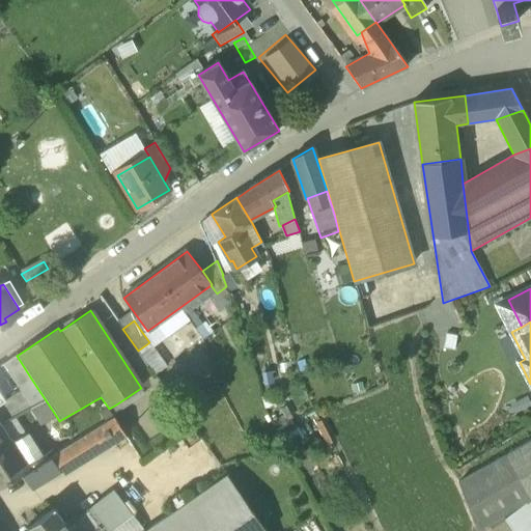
[(31,379),(17,356),(0,366),(0,369),(8,381),(15,376),(17,381),(20,386),(31,379)]
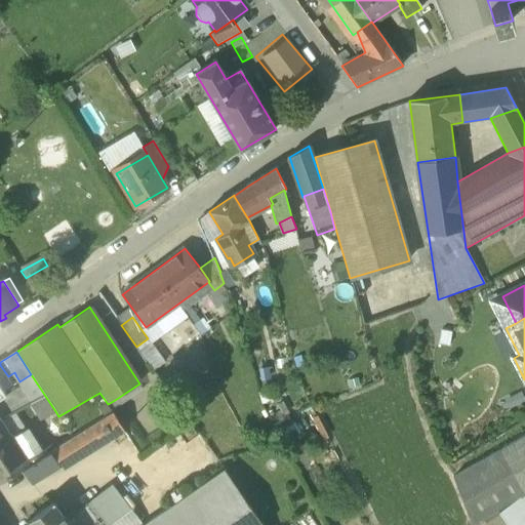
[(0,365),(0,387),(16,376),(14,372),(8,376),(0,365)]
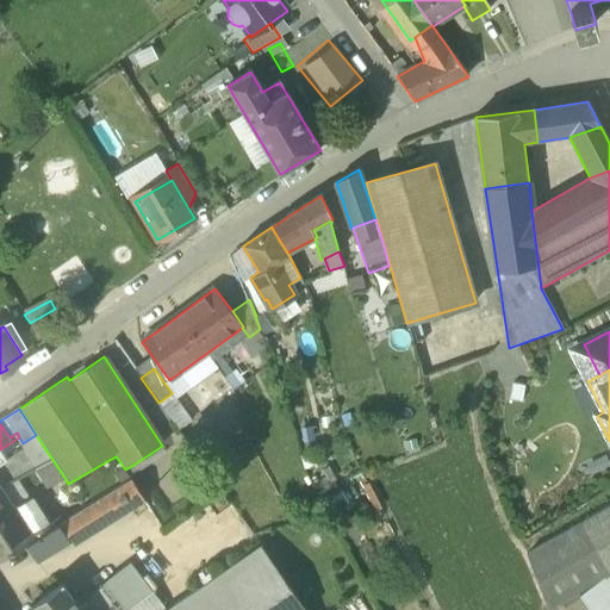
[(45,449),(13,466),(20,478),(33,470),(53,460),(45,449)]
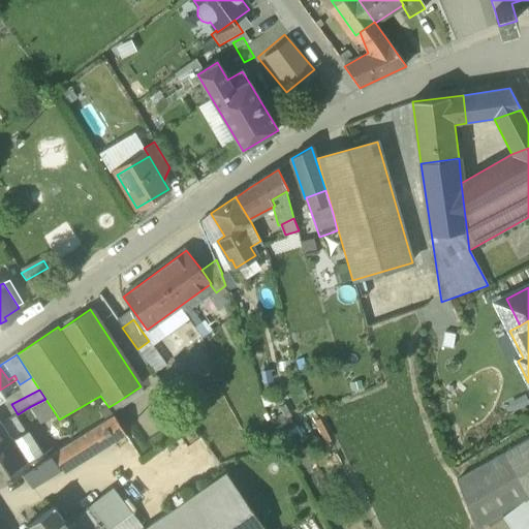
[(45,399),(29,407),(40,424),(56,414),(45,399)]
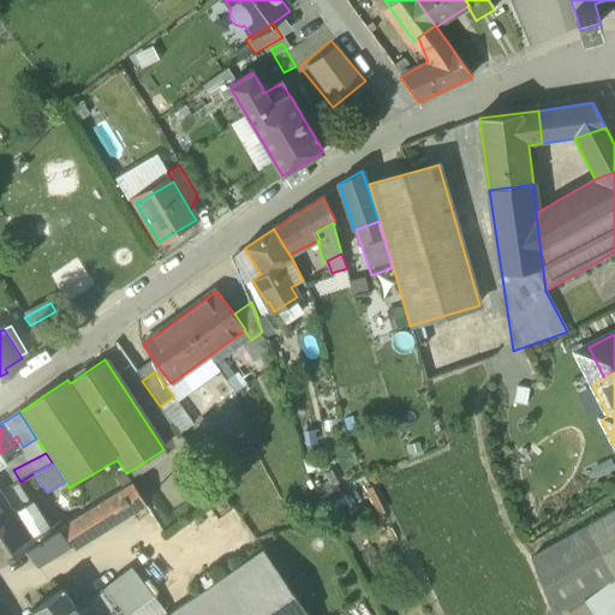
[(12,466),(0,473),(0,484),(3,490),(21,482),(13,470),(12,466)]
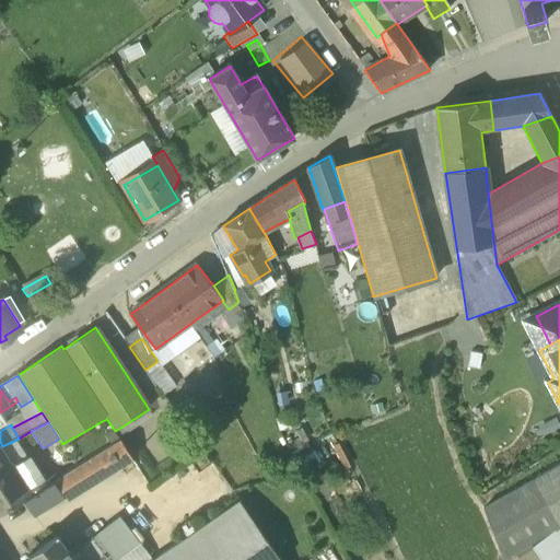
[(119,440),(54,482),(62,496),(129,454),(119,440)]
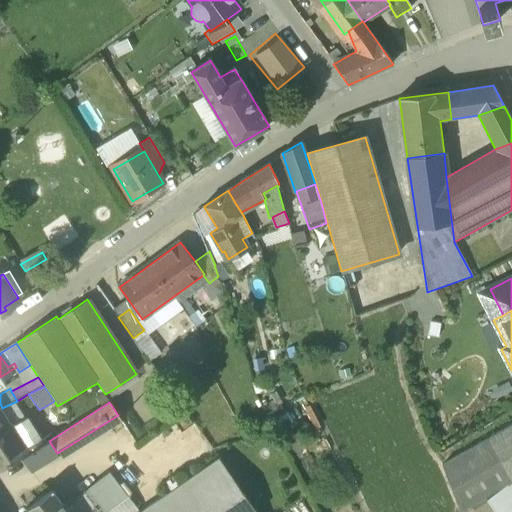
[(0,471),(22,458),(9,438),(13,427),(7,425),(1,416),(3,409),(2,408),(0,403),(0,471)]
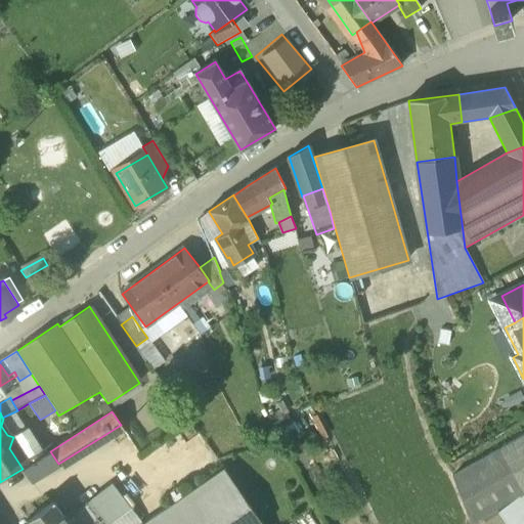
[(121,425),(58,464),(62,470),(125,431),(121,425)]
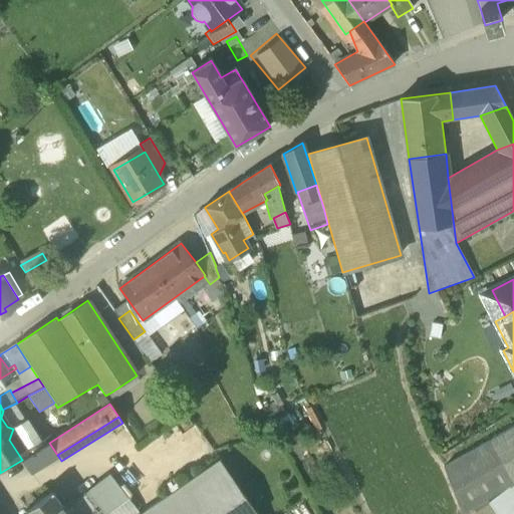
[(26,420),(13,429),(9,440),(22,460),(42,447),(26,420)]
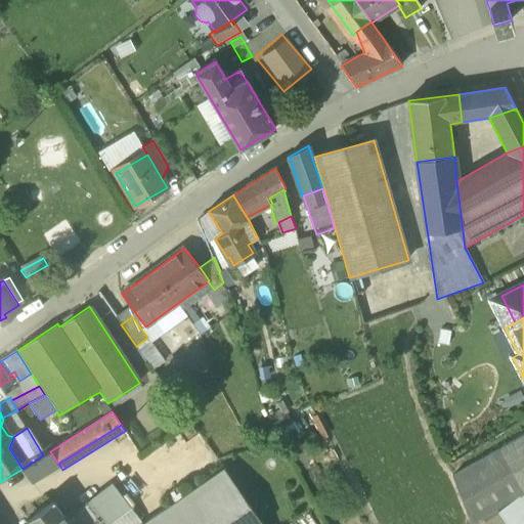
[(523,434),(452,476),(471,523),(478,523),(498,511),(523,493),(523,492),(523,434)]
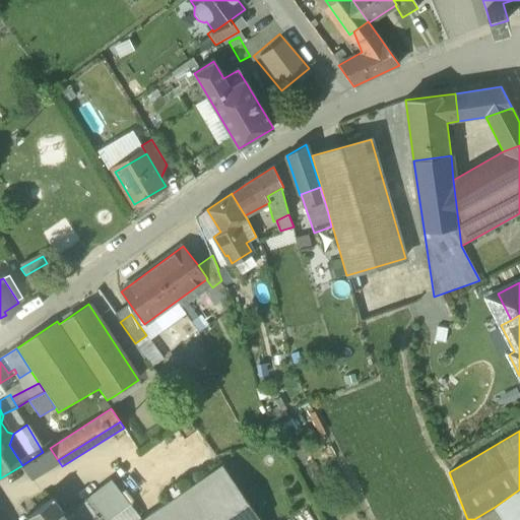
[(22,465),(29,477),(58,460),(50,448),(43,452),(22,465)]
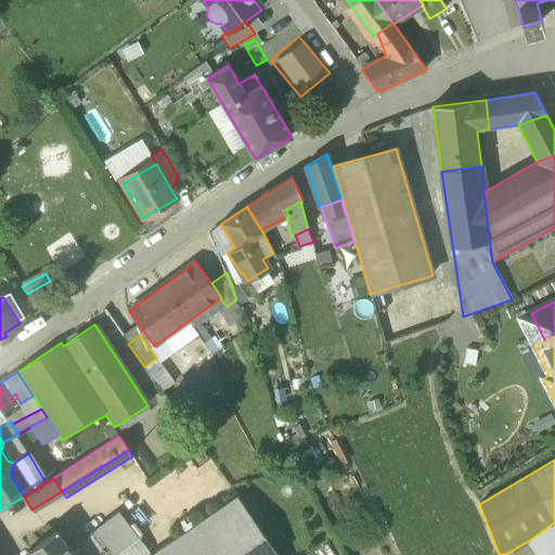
[(279,554),(237,495),(152,554),(279,554)]
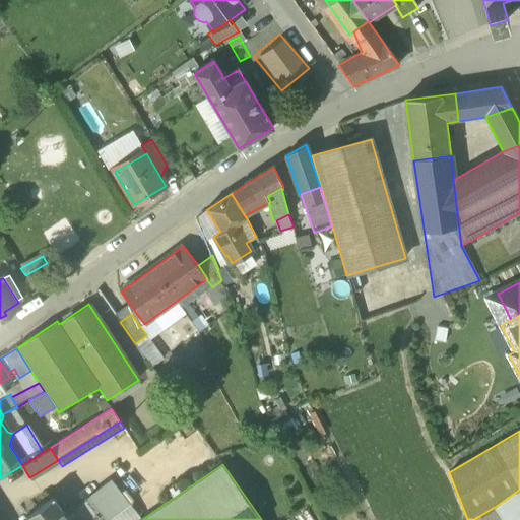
[(112,480),(66,515),(69,519),(109,519),(130,505),(112,480)]
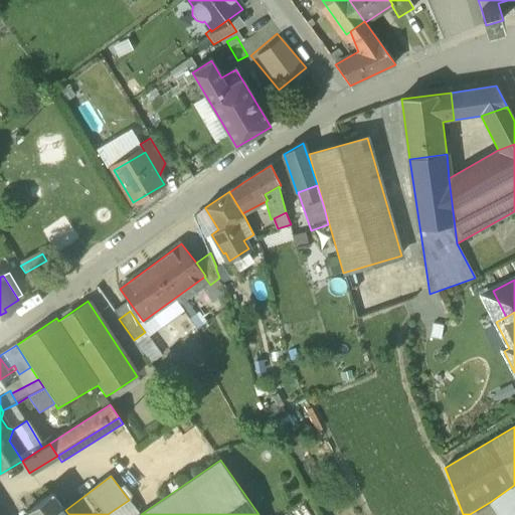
[(514,514),(514,484),(514,485),(490,502),(498,514),(514,514)]
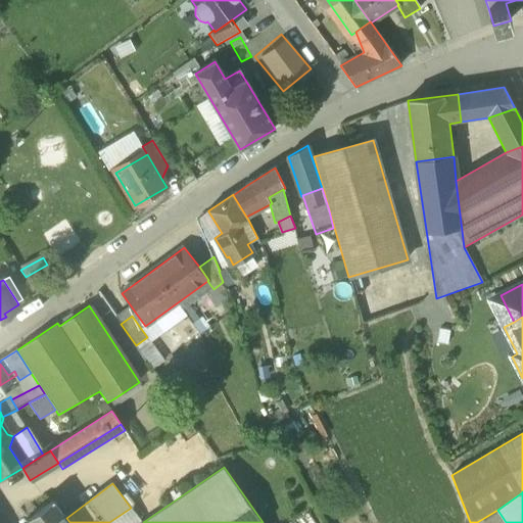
[(69,522),(66,518),(52,501),(27,520),(28,522),(69,522)]
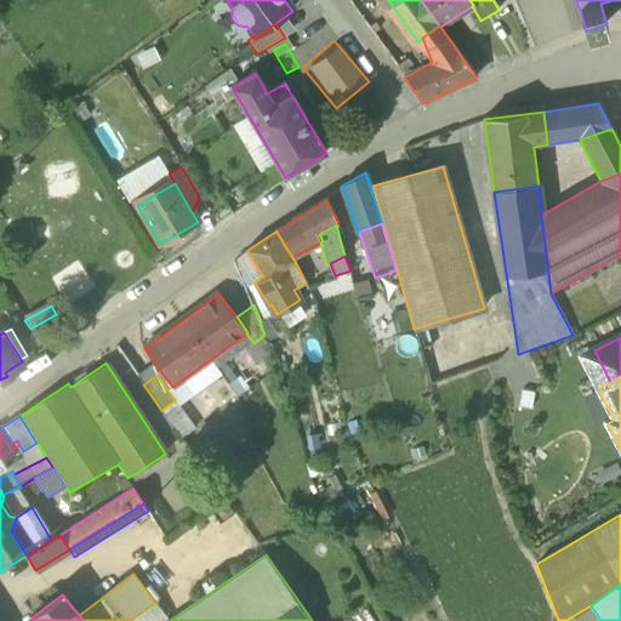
[(167,620),(169,620),(155,603),(130,620),(167,620)]
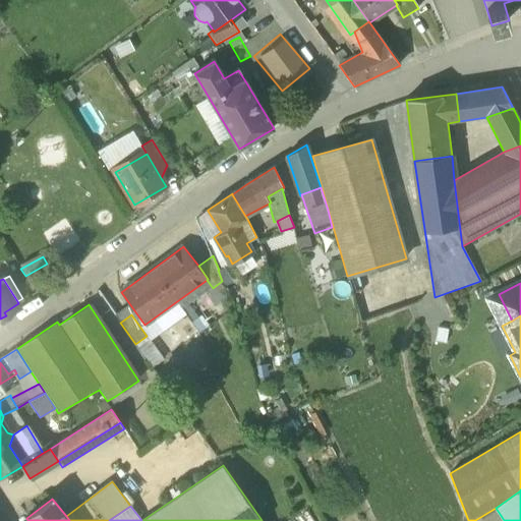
[(504,520),(496,508),(478,519),(479,520),(504,520)]
